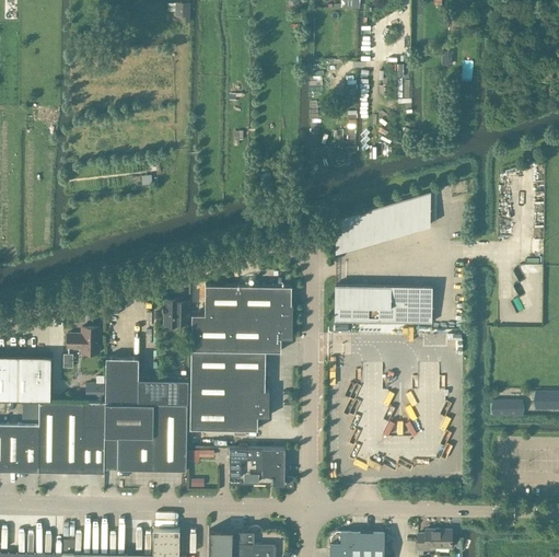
[(18,0),(6,0),(7,22),(18,22),(18,0)]
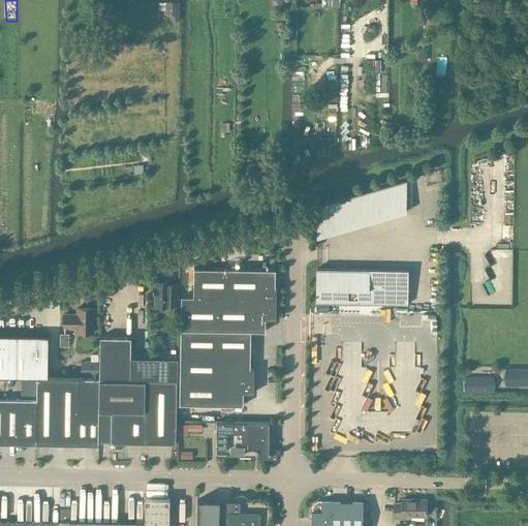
[(273,0),(274,9),(284,9),(284,4),(287,4),(286,0),(273,0)]
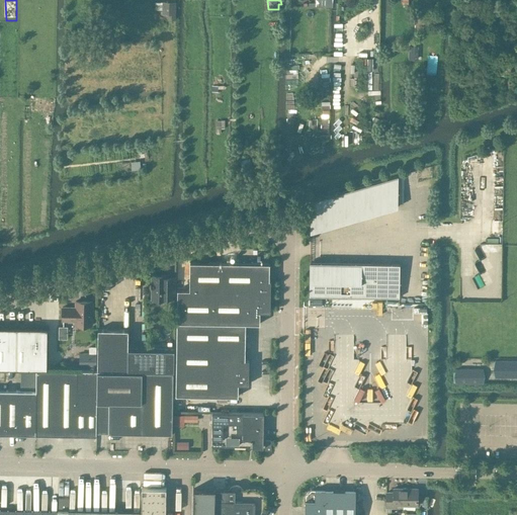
[(310,0),(311,9),(319,9),(319,0),(310,0)]
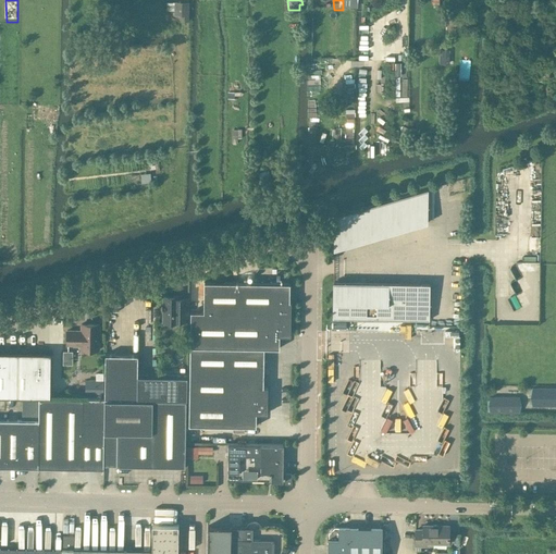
[(175,4),(175,19),(190,19),(190,5),(175,4)]
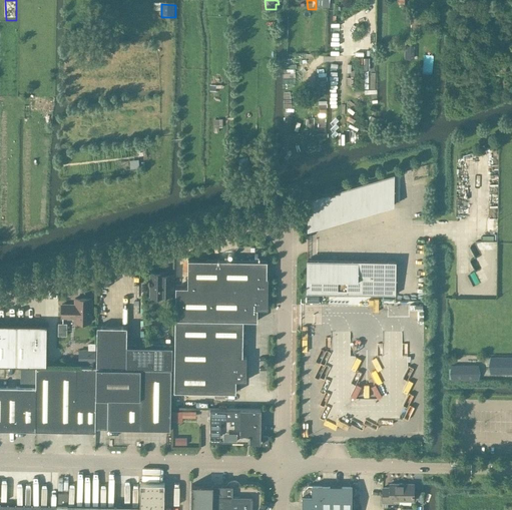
[(425,20),(413,20),(413,32),(424,32),(425,20)]
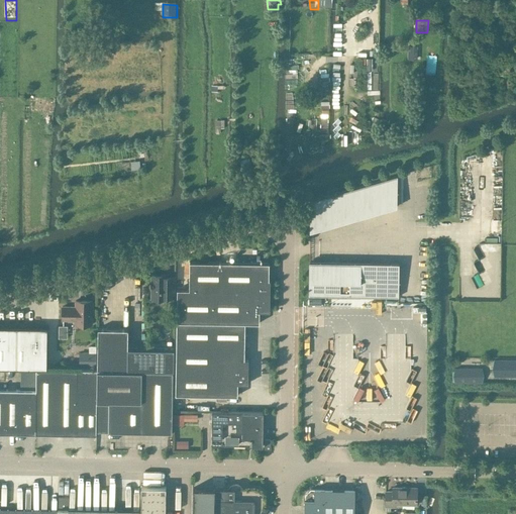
[(384,183),(383,214),(398,209),(398,179),(384,183)]
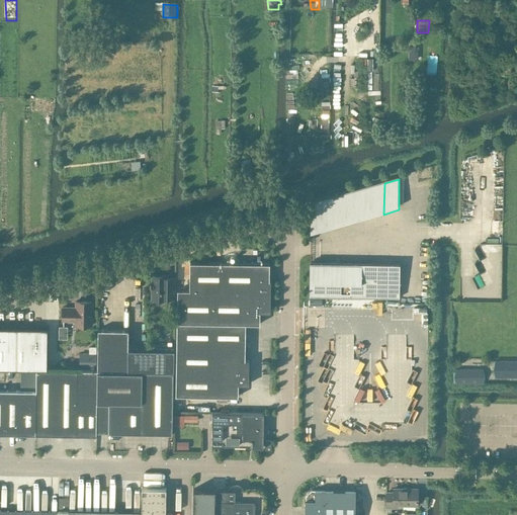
[(270,266),(190,264),(190,292),(178,292),(177,398),(239,399),(239,387),(249,387),(250,362),(246,362),(247,326),(261,327),(261,315),(271,315),(271,282),(270,282),(270,266)]
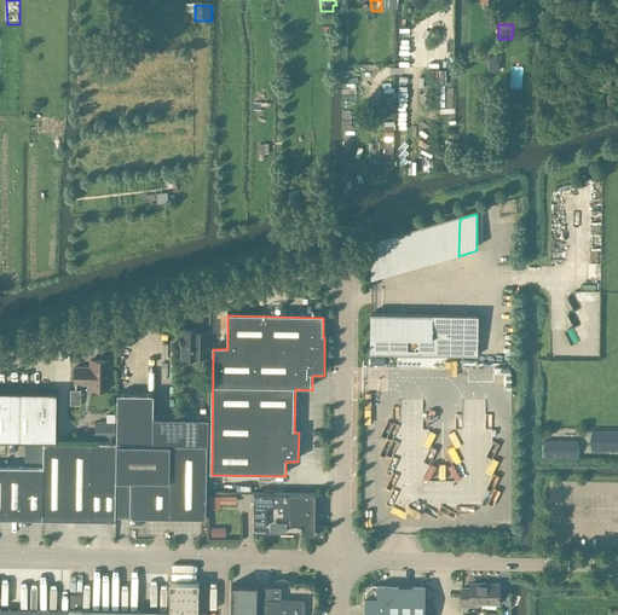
[(371,357),(479,359),(479,318),(371,315),(371,357)]
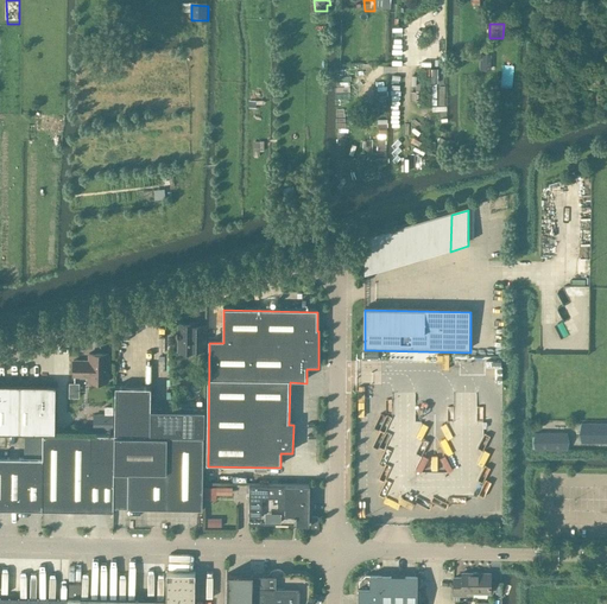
[(206,325),(179,325),(179,354),(195,354),(195,356),(206,356),(206,325)]
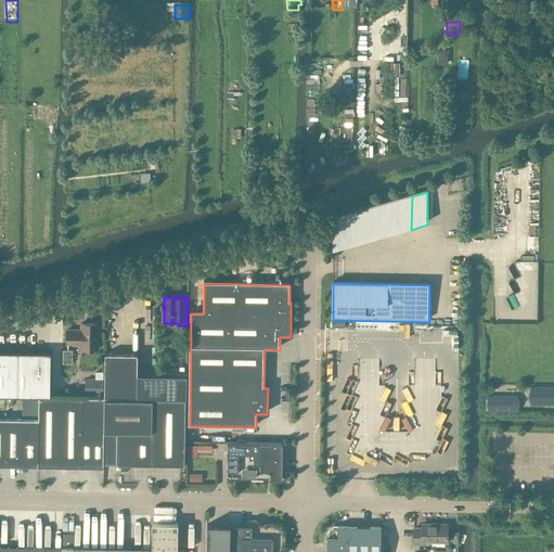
[(100,326),(82,325),(82,333),(67,332),(67,346),(81,347),(81,351),(100,351),(100,326)]
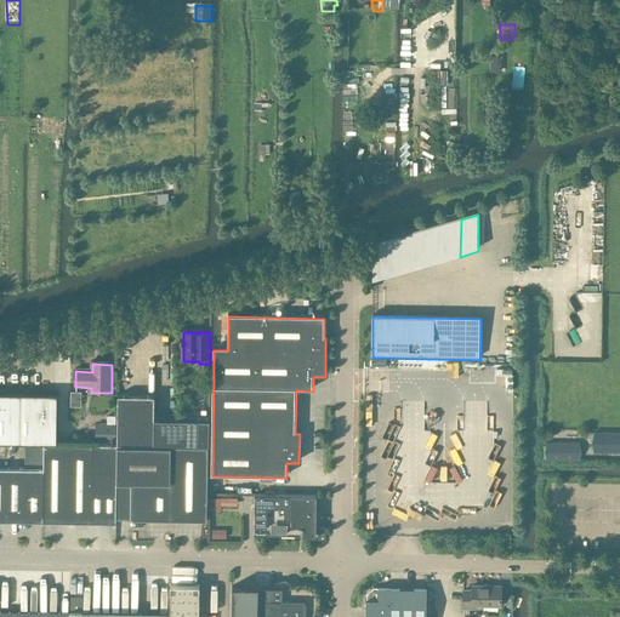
[(211,371),(208,366),(202,372),(205,377),(211,371)]
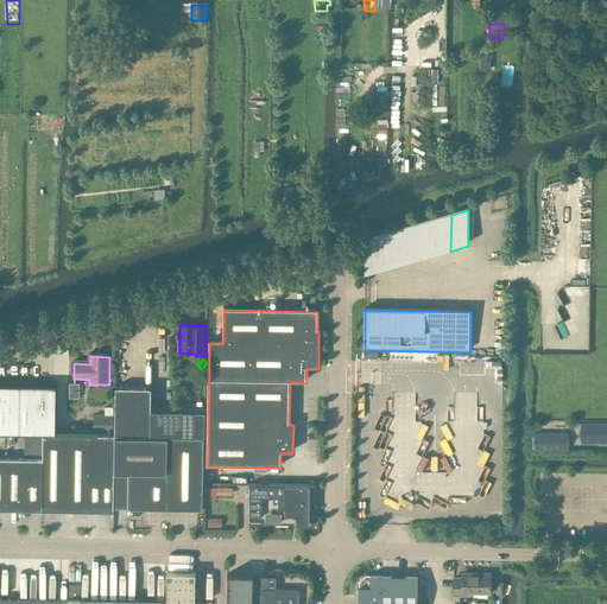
[(20,388),(0,387),(0,434),(20,436),(20,388)]
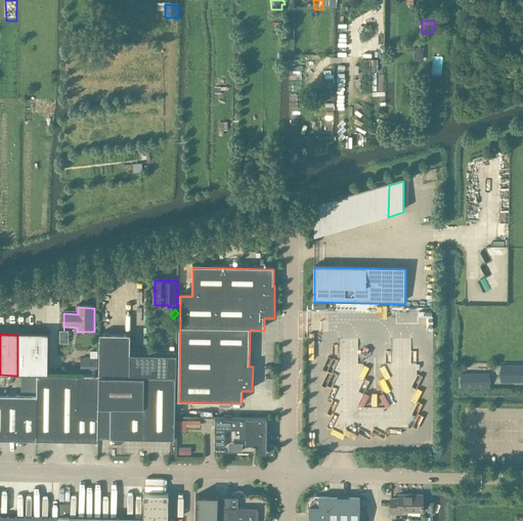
[(17,335),(17,376),(38,376),(48,376),(48,335),(17,335)]
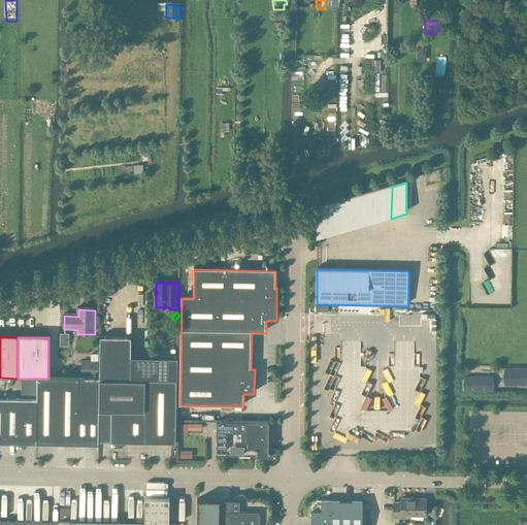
[(100,376),(100,380),(131,380),(178,381),(178,359),(131,358),(132,338),(101,338),(100,376)]
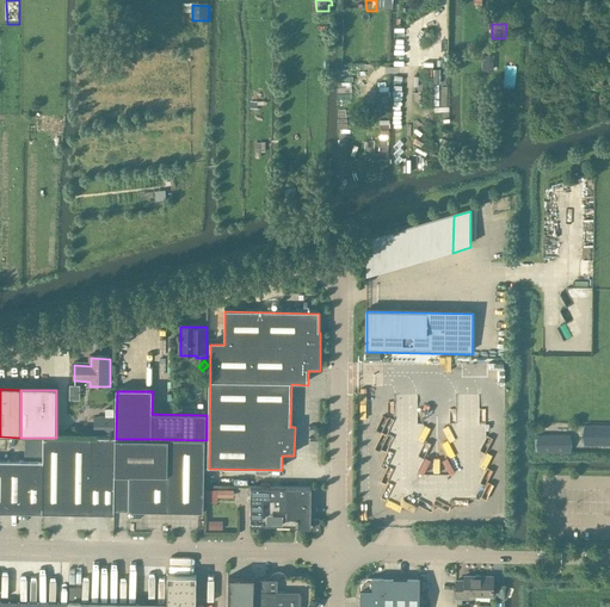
[(116,420),(94,420),(94,434),(116,435),(116,420)]
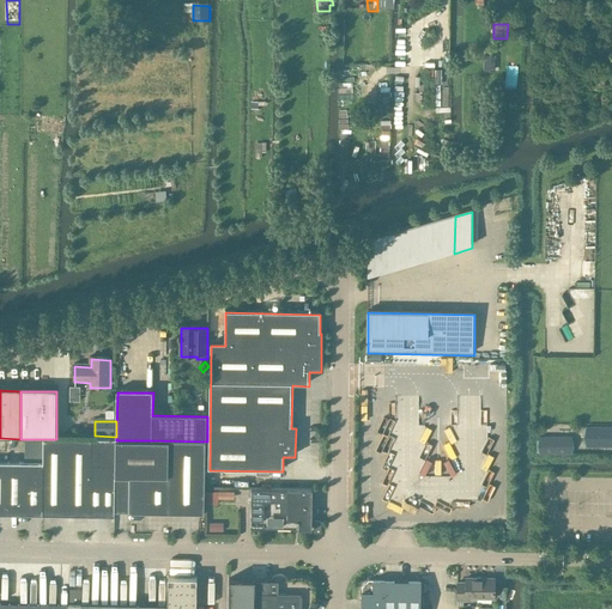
[(611,428),(587,430),(587,449),(611,448),(611,428)]
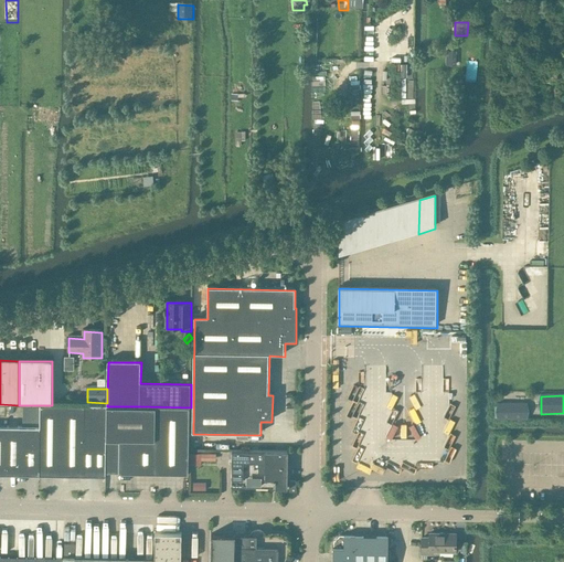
[(86,403),(86,406),(85,477),(106,478),(106,472),(107,406),(107,403),(86,403)]
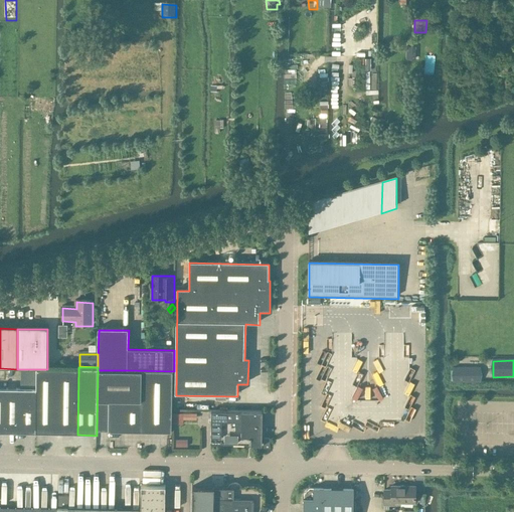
[(36,435),(36,436),(42,436),(44,435),(68,435),(70,437),(76,437),(76,435),(77,435),(78,370),(47,369),(37,369),(37,390),(36,435)]
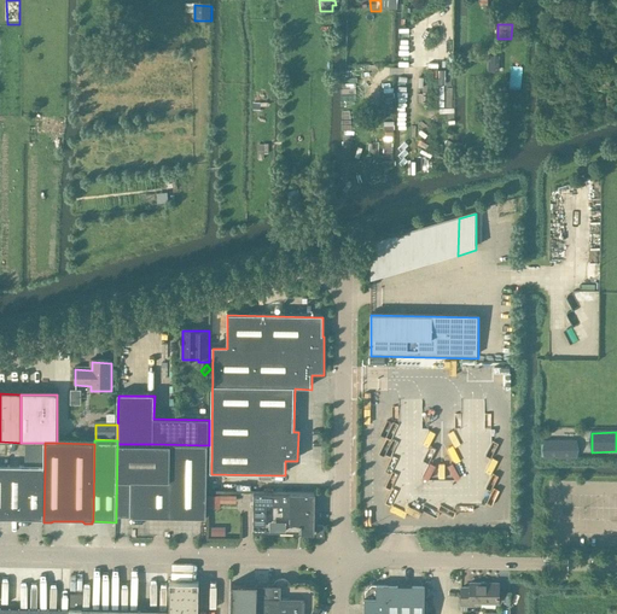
[(547,443),(545,443),(545,460),(577,460),(577,457),(577,450),(577,443),(553,443),(547,443)]
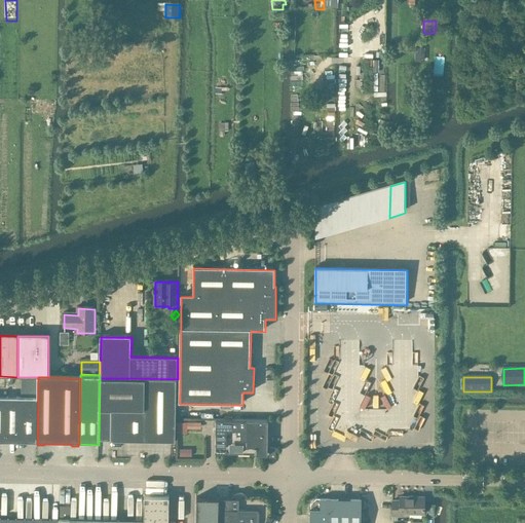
[(130,379),(130,378),(100,378),(99,439),(111,439),(111,442),(176,443),(177,380),(130,379)]
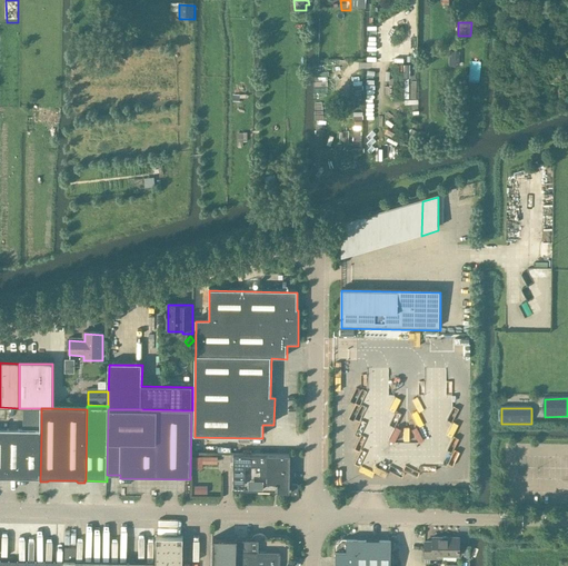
[(7,479),(40,480),(41,432),(8,432),(7,479)]
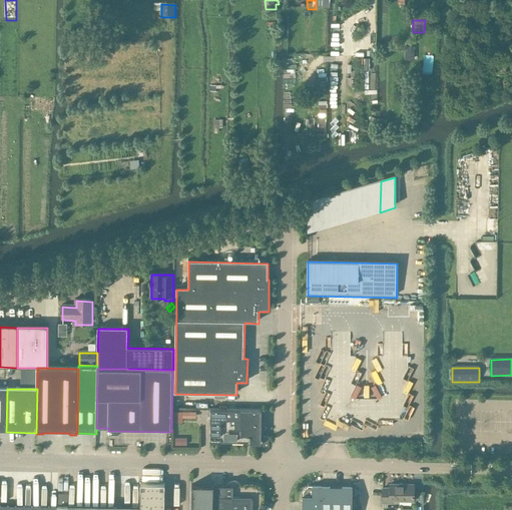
[(210,435),(210,445),(251,446),(252,435),(242,435),(242,411),(227,411),(211,411),(210,435)]
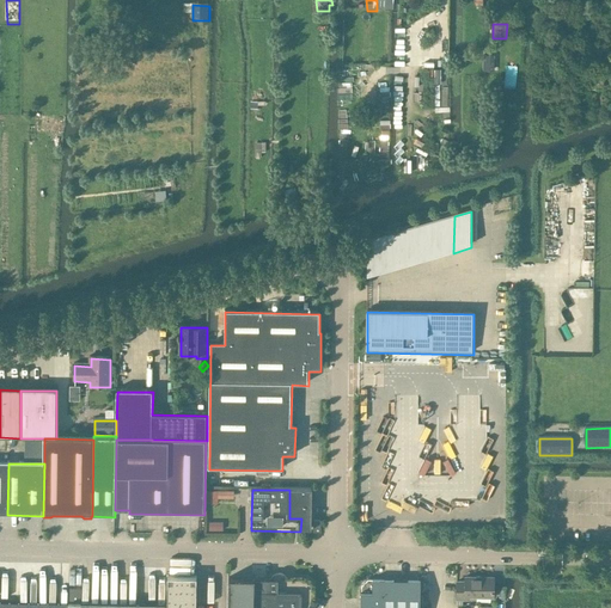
[(294,490),(289,490),(289,519),(301,519),(300,532),(312,532),(312,491),(294,490)]
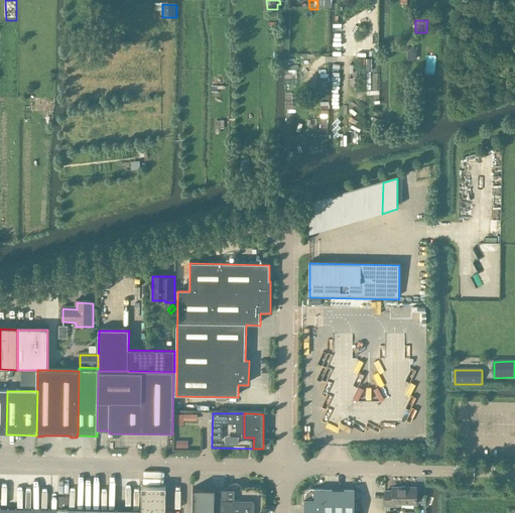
[(184,417),(175,416),(175,426),(184,426),(184,417)]
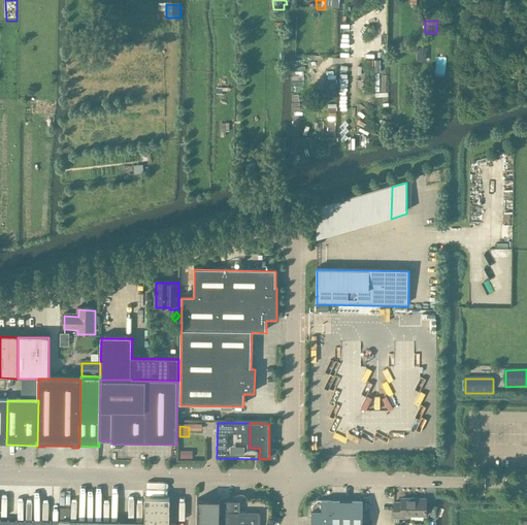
[(74,523),(74,524),(169,524),(170,499),(145,499),(144,524),(143,524),(74,523)]
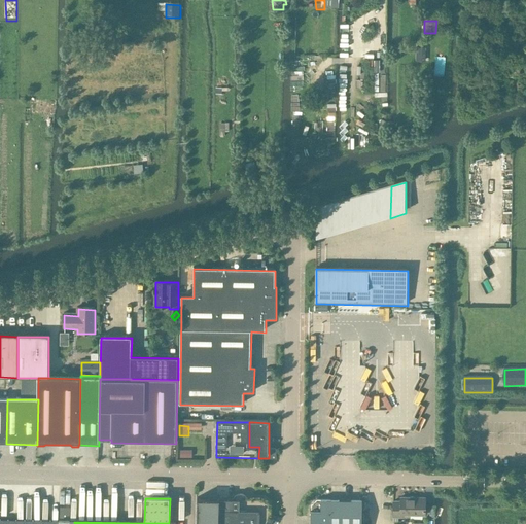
[(216,523),(217,500),(198,499),(198,523),(216,523)]
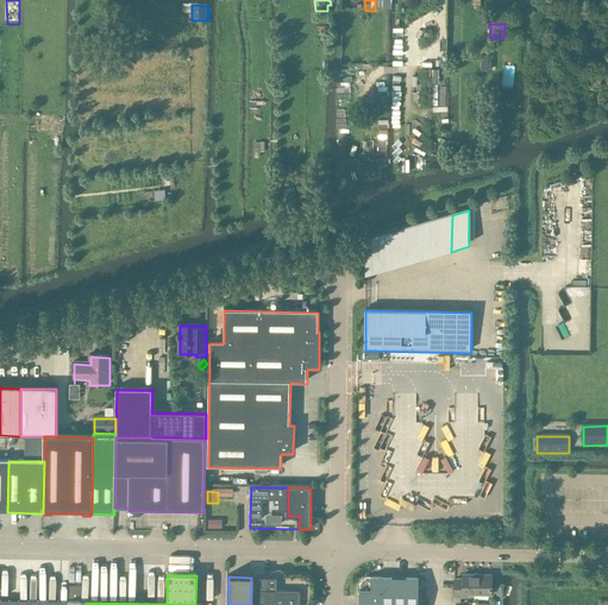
[(491,577),(464,577),(464,581),(456,581),(456,599),(468,599),(468,596),(491,597),(491,577)]
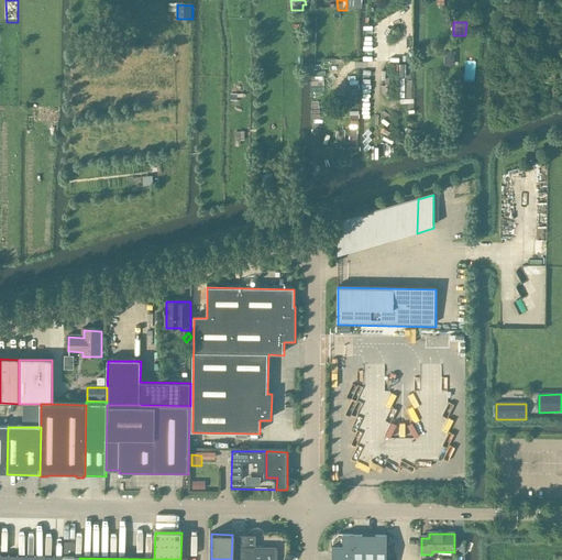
[(255,535),(232,535),(231,559),(262,559),(262,557),(260,557),(260,544),(259,544),(256,542),(255,540),(255,539),(255,535)]
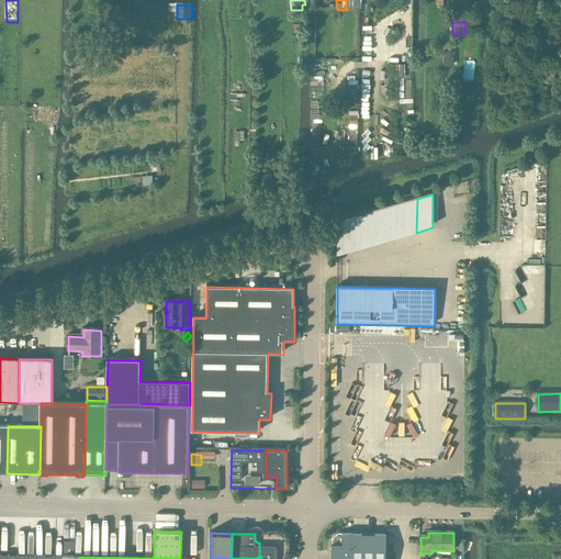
[(288,558),(288,539),(283,534),(255,534),(255,538),(255,539),(256,541),(258,543),(259,543),(259,556),(261,556),(261,558),(288,558)]
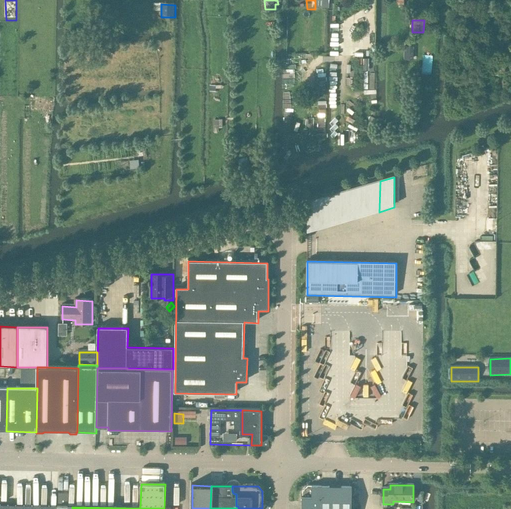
[(351,508),(352,488),(309,487),(303,492),(303,497),(302,497),(301,508),(351,508)]
